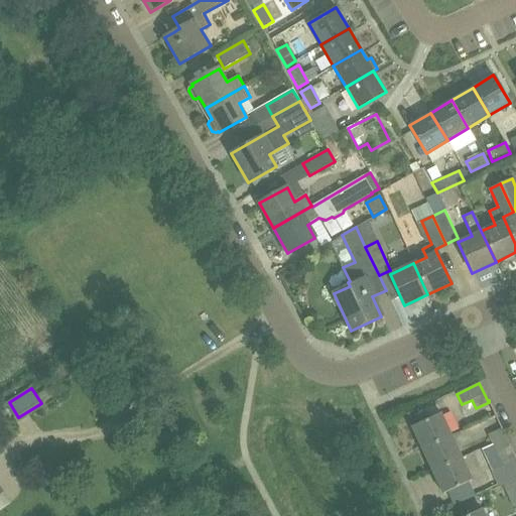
[(422,448),(452,435),(440,413),(411,426),(422,448)]
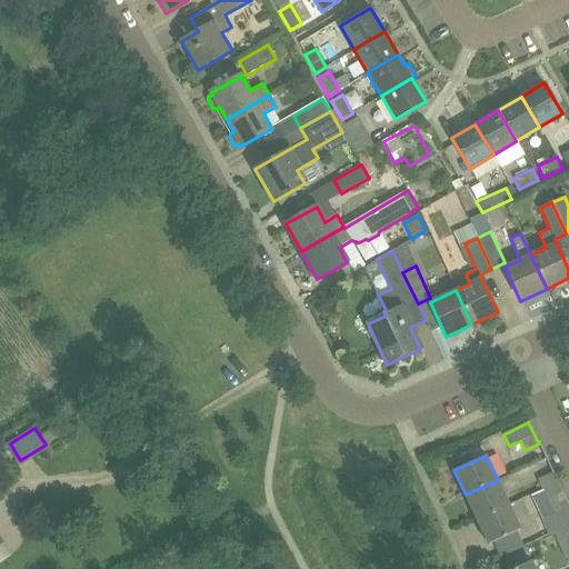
[(538,479),(542,489),(557,482),(553,475),(552,472),(538,479)]
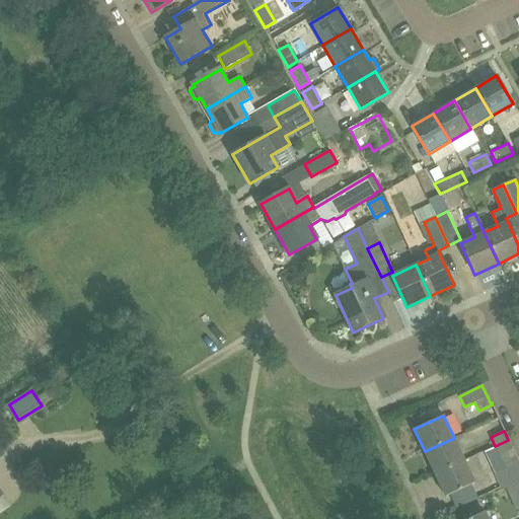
[(454,438),(425,451),(435,473),(464,460),(454,438)]
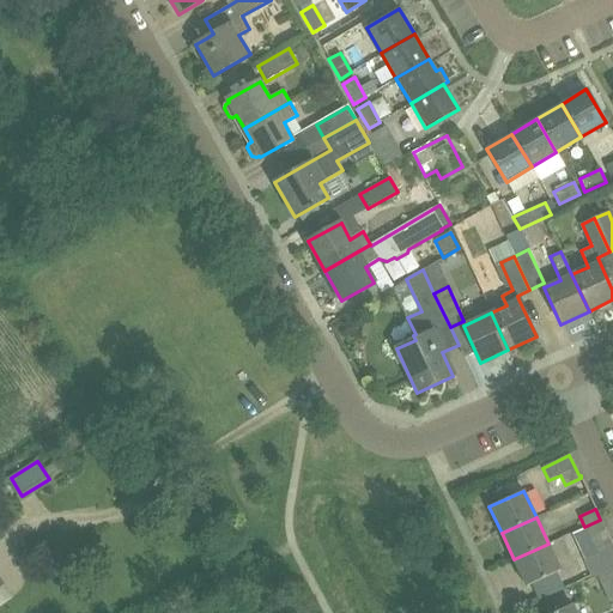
[(600,520),(584,527),(589,538),(606,529),(605,528),(604,529),(602,525),(600,520)]
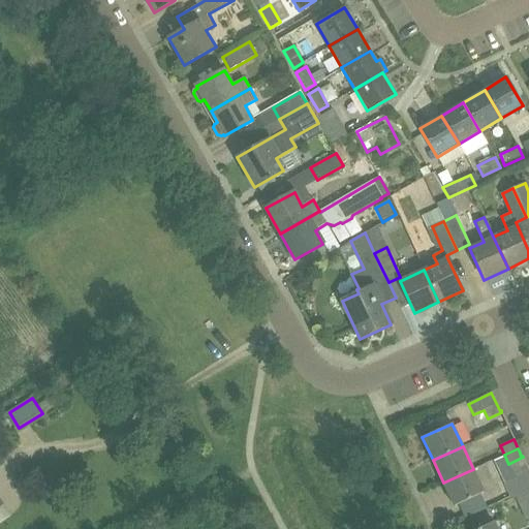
[(484,492),(473,469),(443,483),(455,505),(484,492)]
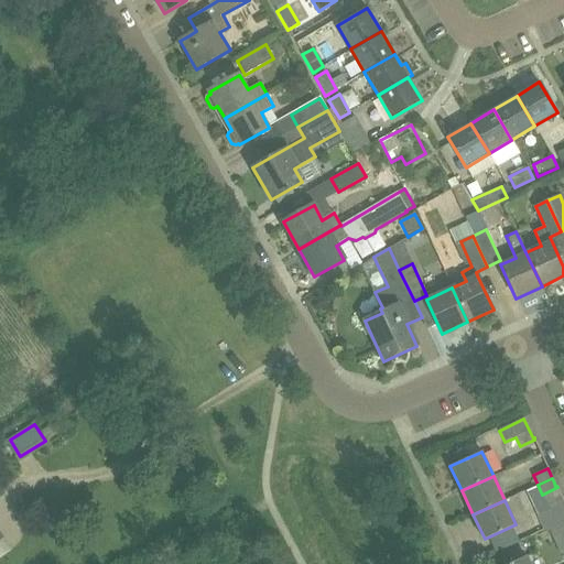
[(543,530),(548,528),(563,520),(563,502),(549,509),(537,516),(543,529),(543,530)]
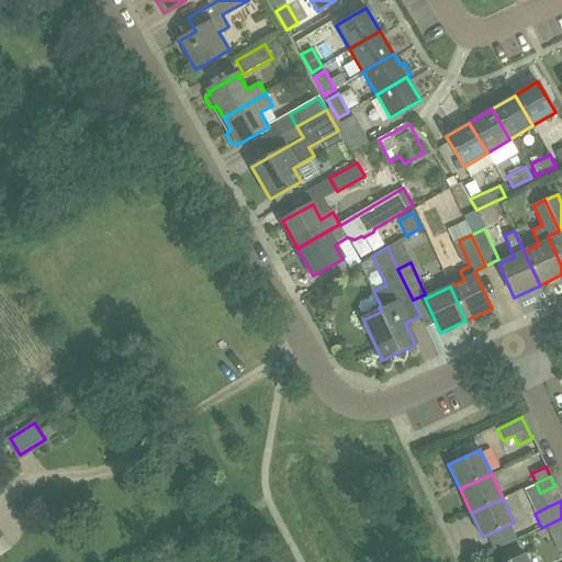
[(561,518),(546,526),(558,551),(561,549),(561,518)]
